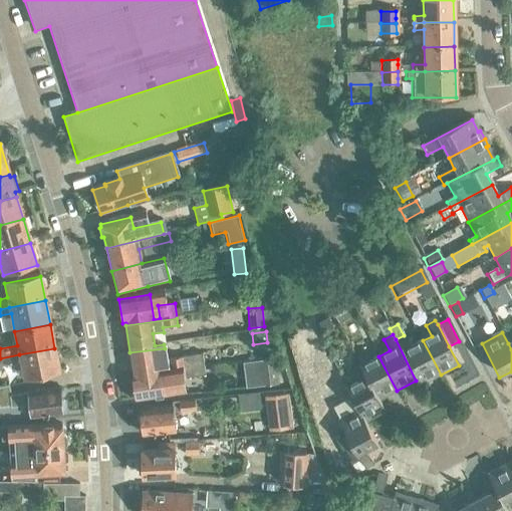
[(441,374),(423,340),(411,347),(404,335),(396,339),(416,380),(419,387),(441,374)]
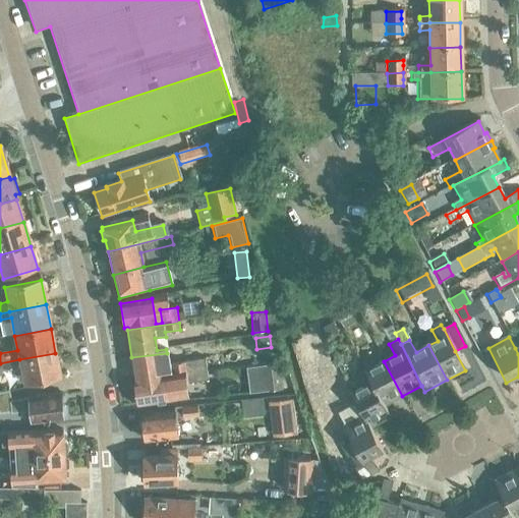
[(402,396),(384,361),(372,367),(367,357),(361,347),(352,351),(357,361),(363,372),(383,406),(402,396)]
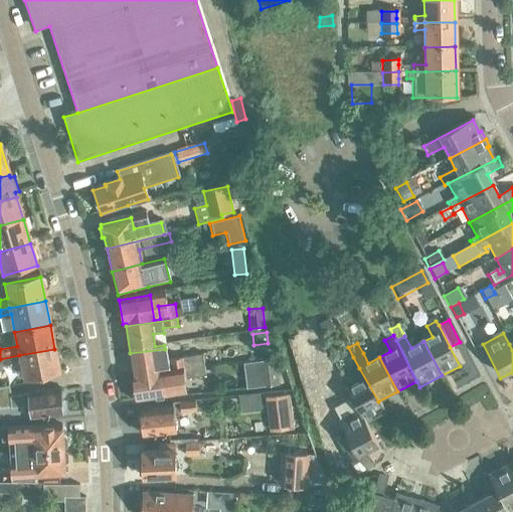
[(19,355),(0,359),(0,368),(21,364),(24,380),(59,373),(54,349),(19,355)]
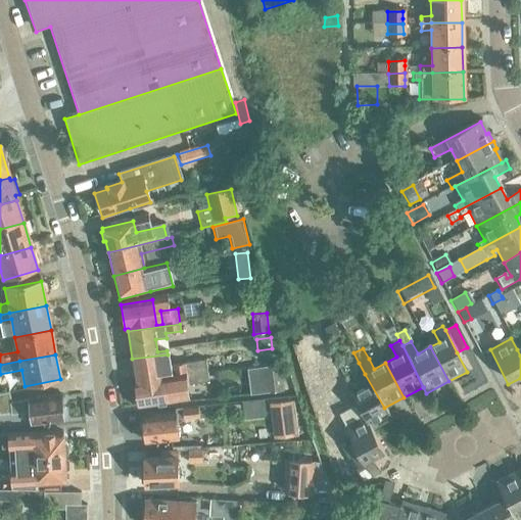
[(134,386),(166,382),(164,379),(164,375),(171,374),(168,355),(132,359),(136,383),(133,383),(134,386)]
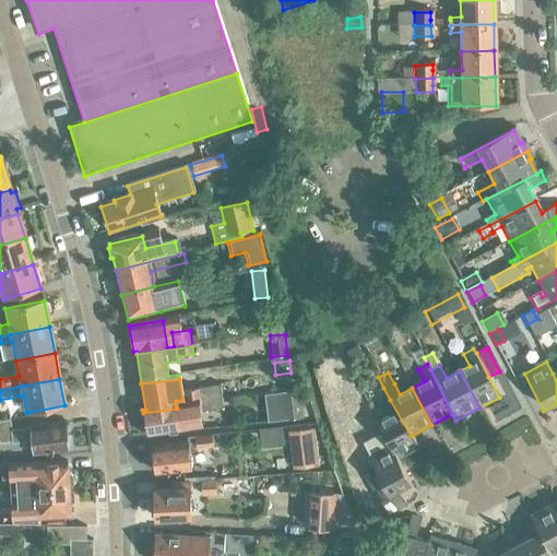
[(189,407),(221,404),(220,389),(188,392),(189,407)]
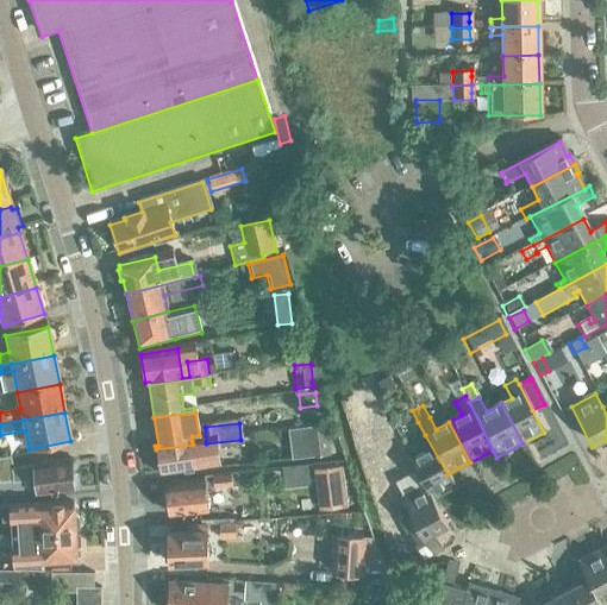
[(455,487),(448,474),(425,435),(415,440),(423,454),(410,460),(424,487),(432,500),(455,487)]
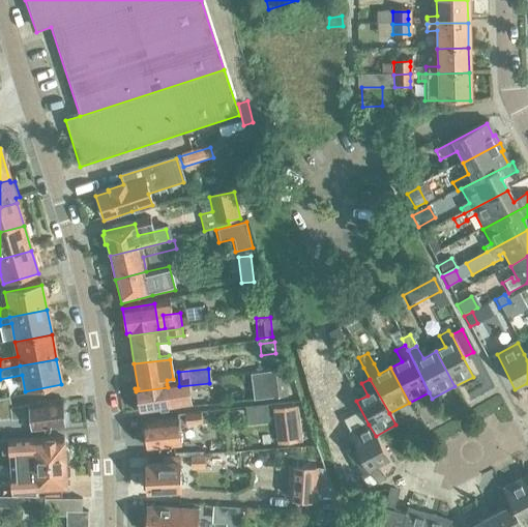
[(171,409),(171,408),(179,407),(175,382),(167,384),(168,387),(136,391),(139,414),(171,409)]
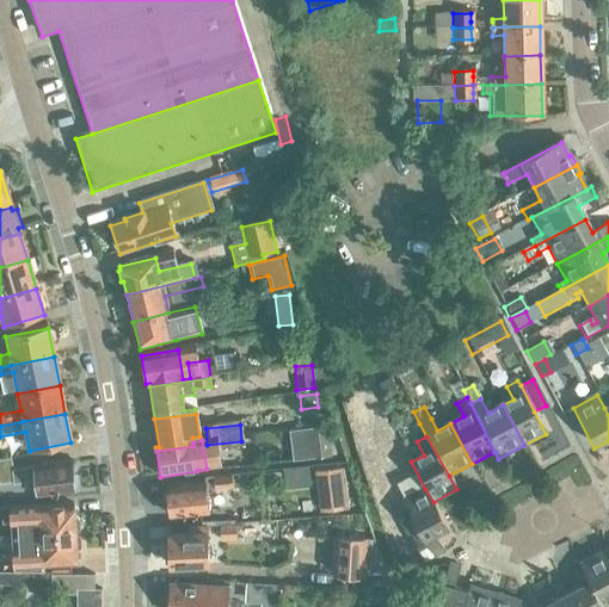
[(241,441),(207,445),(208,452),(243,448),(241,441)]
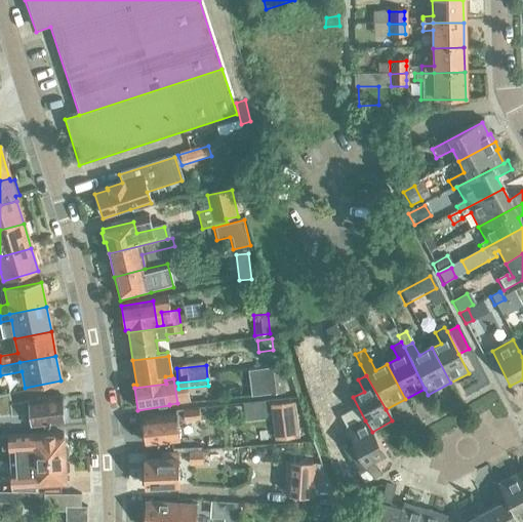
[(63,425),(59,398),(28,401),(28,403),(10,405),(11,417),(29,415),(31,428),(63,425)]
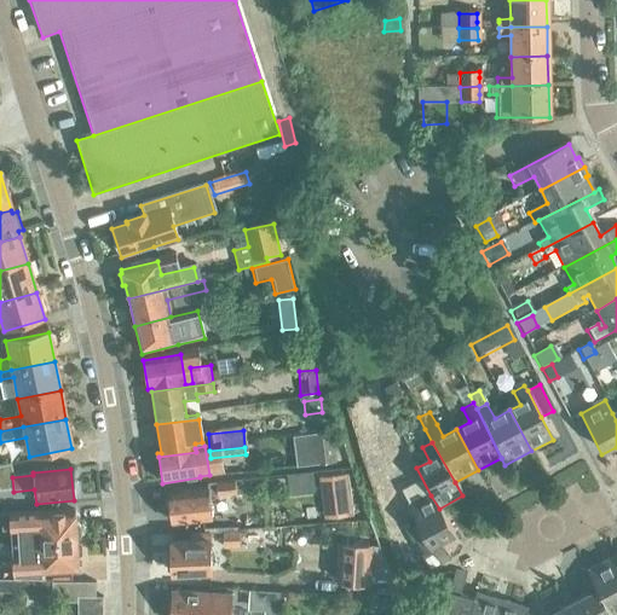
[(324,521),(351,518),(347,477),(319,480),(324,521)]
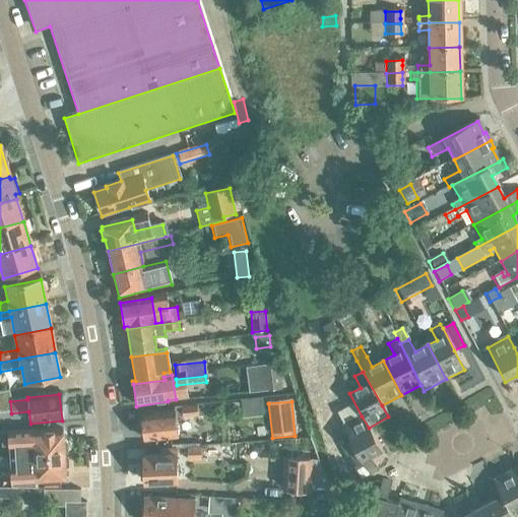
[(143,442),(177,438),(174,412),(141,416),(143,442)]
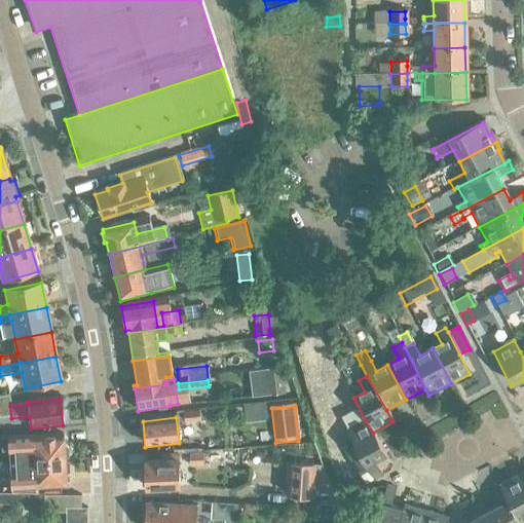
[(385,455),(373,433),(366,421),(345,432),(354,448),(344,453),(346,458),(341,461),(337,469),(342,477),(350,478),(356,475),(359,479),(368,474),(372,482),(381,477),(373,461),(385,455)]
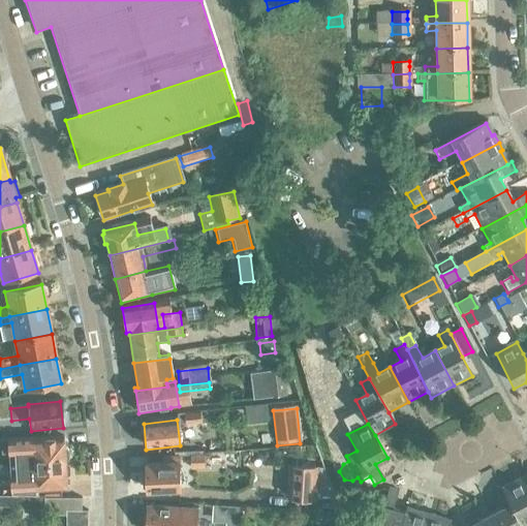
[(10,467),(65,464),(63,438),(33,440),(32,438),(0,440),(1,455),(9,454),(10,467)]
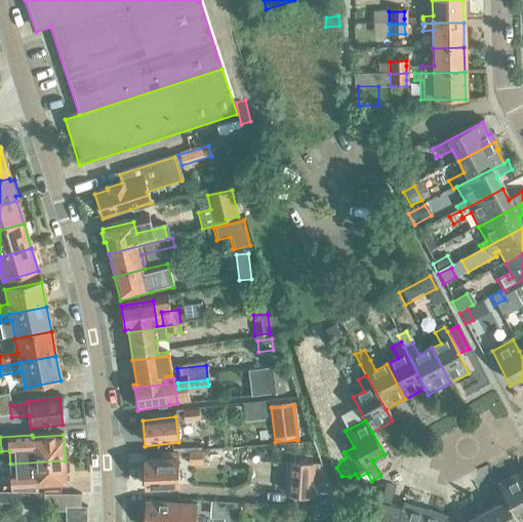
[(202,452),(188,453),(189,468),(203,468),(202,452)]
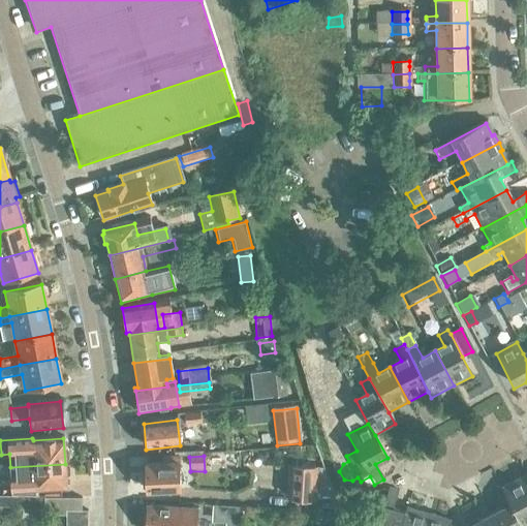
[(35,492),(66,490),(65,464),(10,467),(12,498),(35,496),(35,492)]
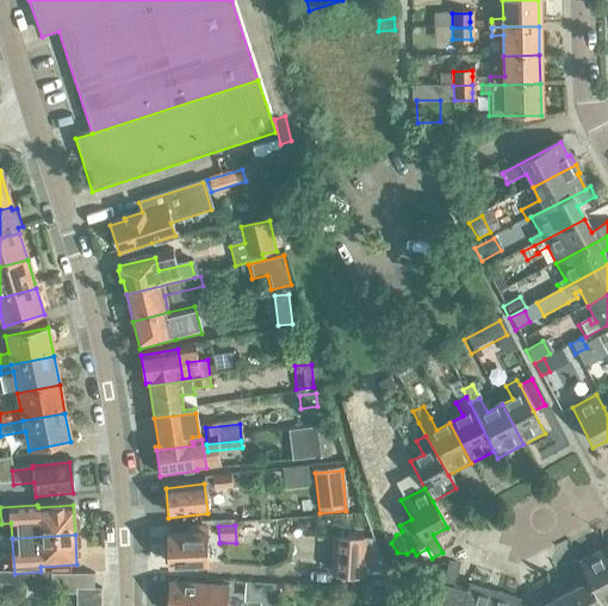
[(168,568),(206,566),(205,535),(167,536),(168,568)]
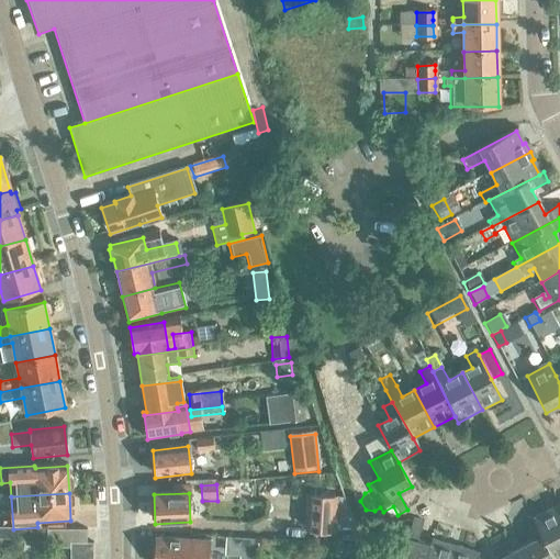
[(311,499),(309,541),(337,543),(339,501),(311,499)]
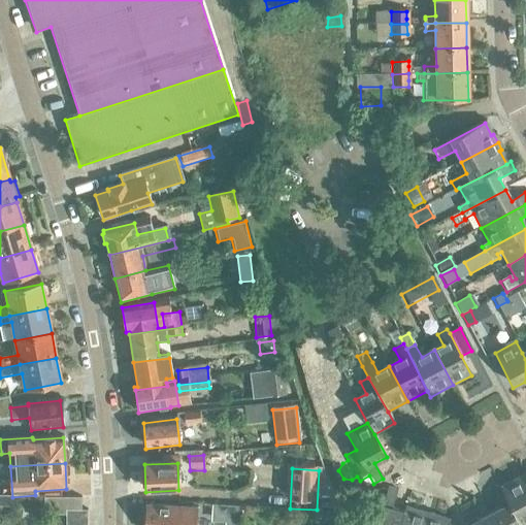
[(525,524),(525,489),(521,479),(501,489),(519,524),(525,524)]
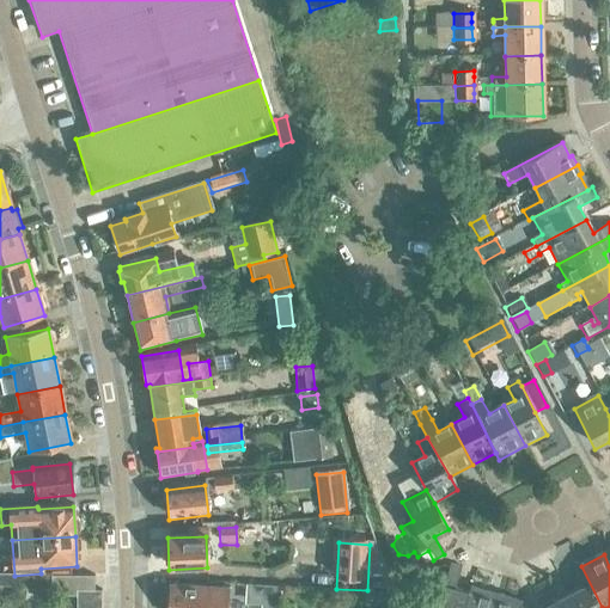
[(602,607),(581,566),(569,572),(580,590),(566,597),(571,607),(602,607)]
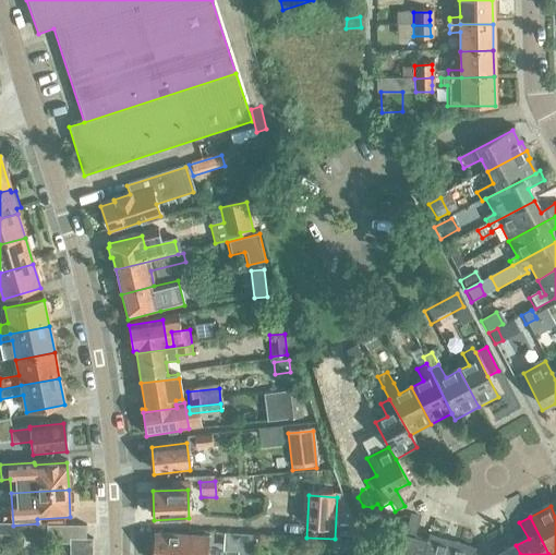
[(421,554),(426,543),(413,539),(419,521),(409,518),(403,535),(396,554),(421,554)]
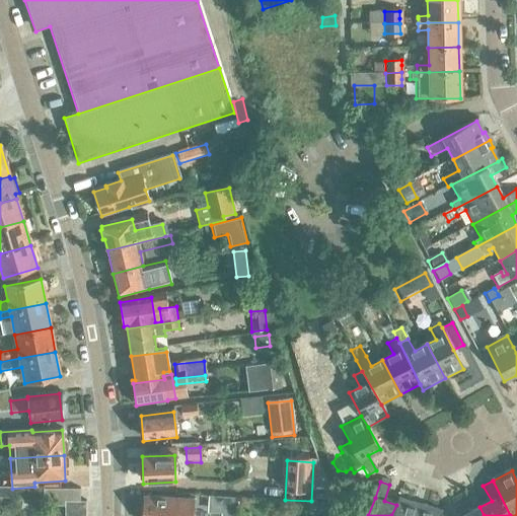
[(38,502),(39,490),(0,489),(0,498),(17,498),(17,501),(38,502)]
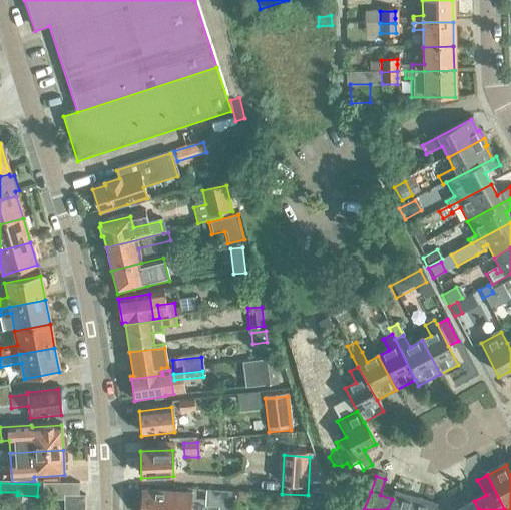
[(44,484),(44,501),(63,501),(63,496),(77,497),(77,486),(44,484)]
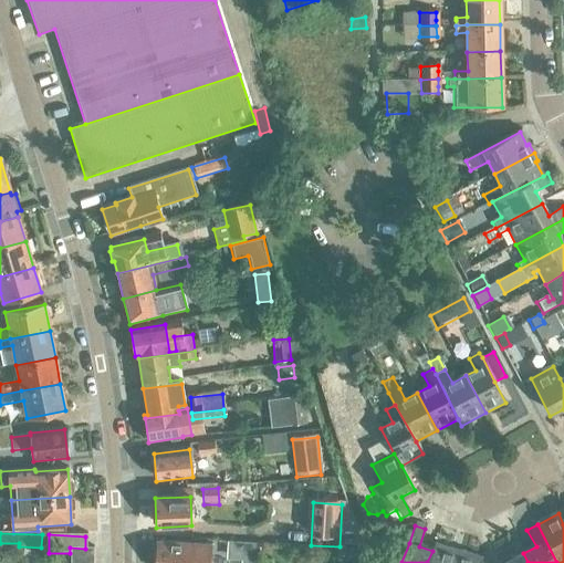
[(191,562),(194,545),(156,543),(154,562),(191,562)]
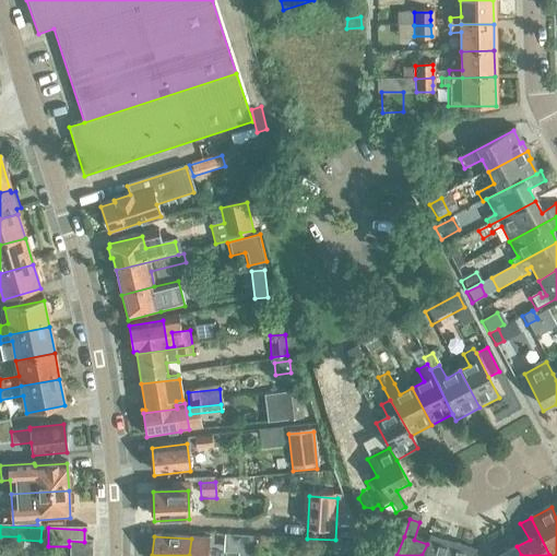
[(521,555),(517,546),(505,553),(496,536),(487,541),(494,555),(521,555)]
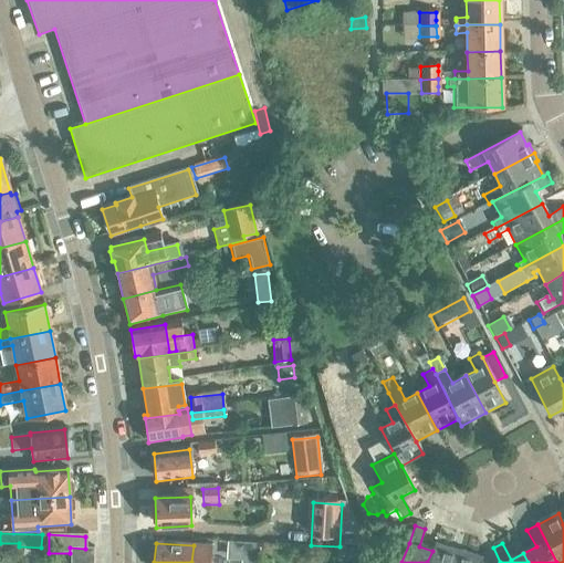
[(455,562),(458,553),(434,545),(432,551),(427,562),(455,562)]
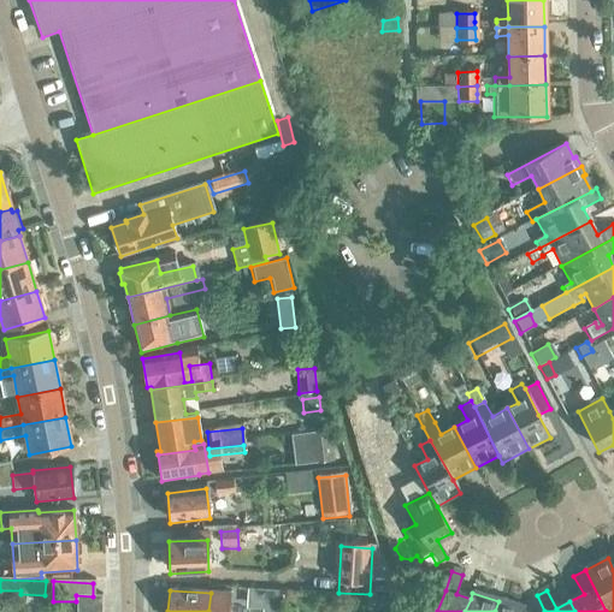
[(100,611),(100,596),(93,596),(76,595),(76,601),(75,611),(100,611)]
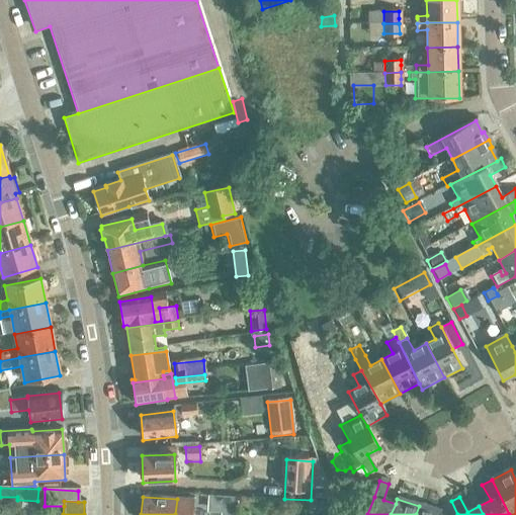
[(419,506),(416,514),(439,514),(440,512),(419,506)]
